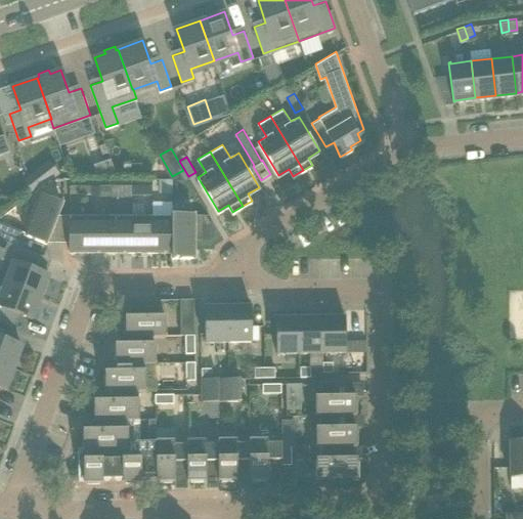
[(40,165),(26,176),(31,190),(49,176),(40,165)]
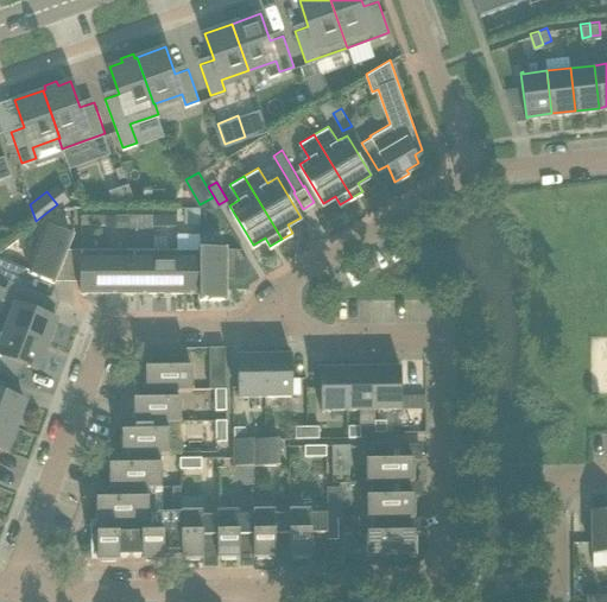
[(185,204),(185,221),(200,221),(201,204),(185,204)]
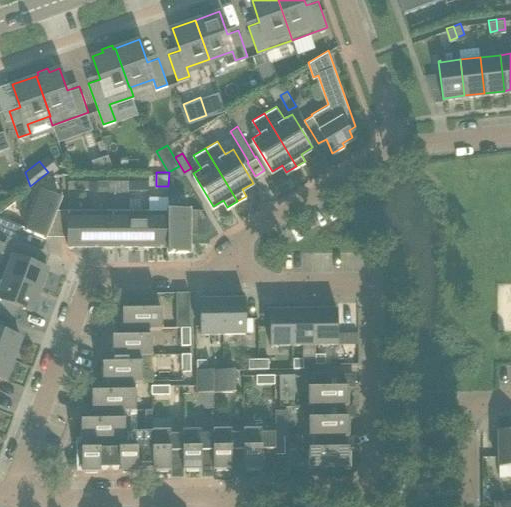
[(78,179),(78,187),(88,187),(88,179),(78,179)]
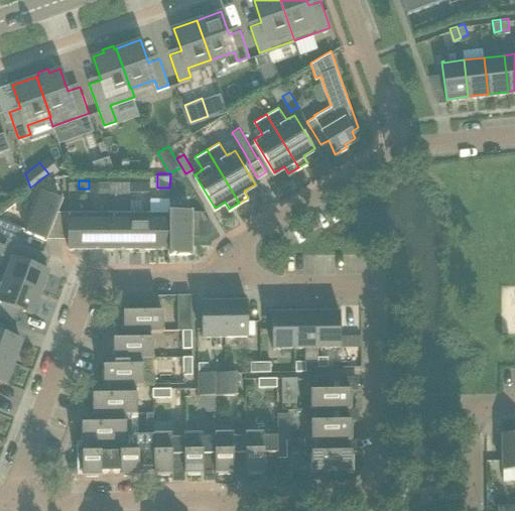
[(110,180),(98,180),(98,190),(110,190),(110,180)]
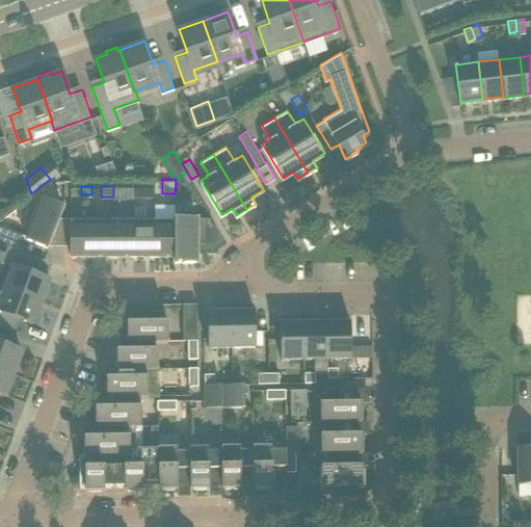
[(133,186),(118,186),(118,195),(133,195),(133,186)]
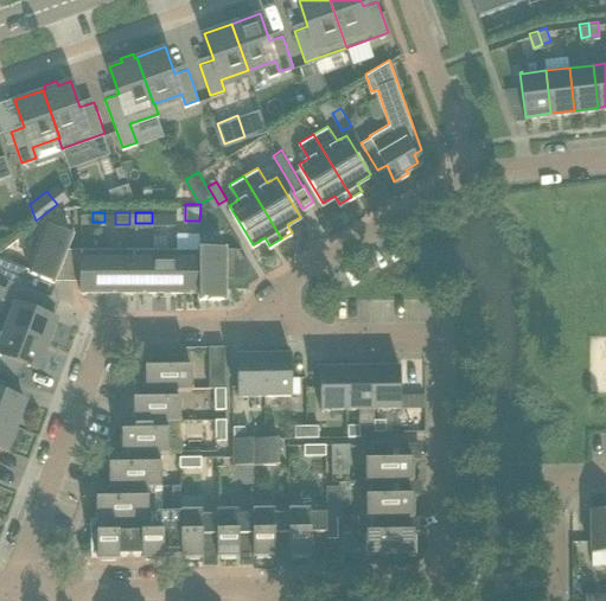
[(30,270),(53,280),(57,270),(74,277),(74,248),(65,248),(72,232),(65,229),(65,224),(55,225),(49,223),(44,235),(42,234),(36,247),(39,247),(30,270)]
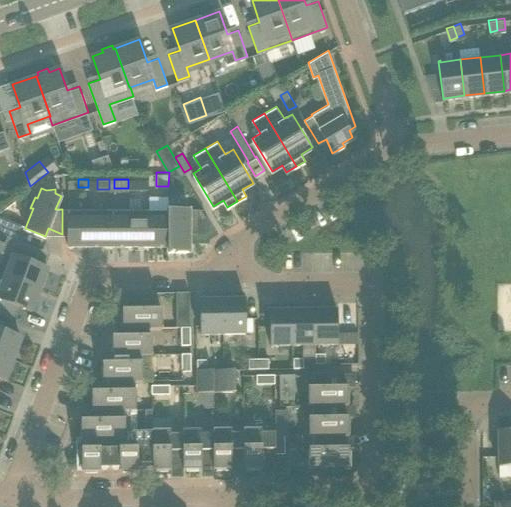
[(68,243),(89,244),(89,207),(68,207),(68,243)]
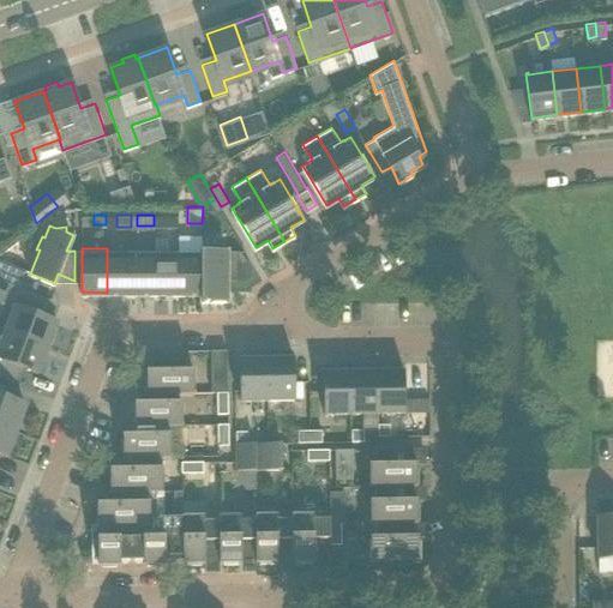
[(107,293),(131,293),(131,248),(107,248),(107,293)]
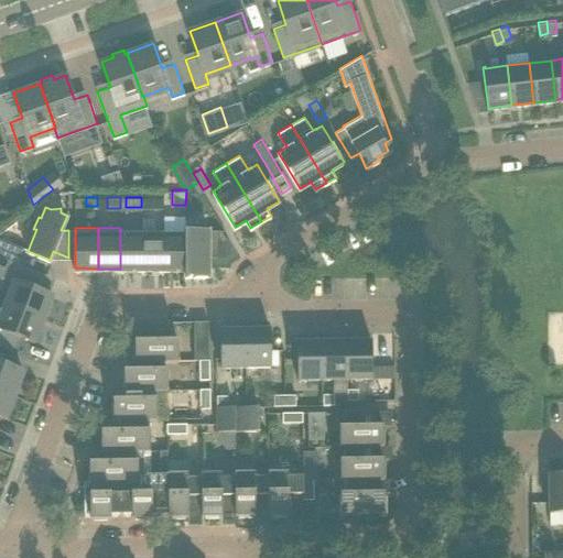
[(120,269),(142,269),(142,228),(120,228),(120,269)]
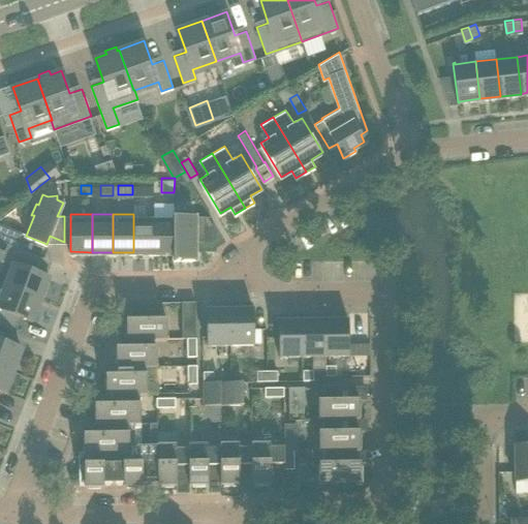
[(133,252),(154,252),(154,214),(133,214),(133,252)]
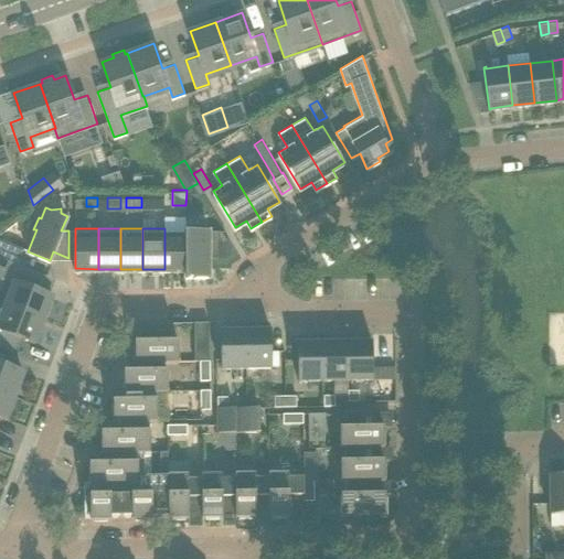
[(165,269),(185,269),(187,269),(187,228),(185,228),(165,228),(165,269)]
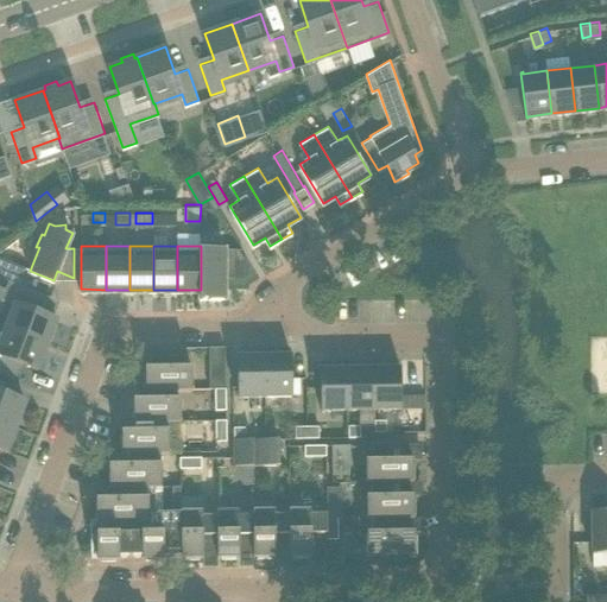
[(226,246),(201,246),(201,290),(200,290),(200,297),(226,297),(226,273),(234,273),(236,274),(238,276),(241,276),(242,274),(244,274),(245,273),(247,271),(248,267),(248,266),(247,263),(247,261),(238,246),(226,246)]
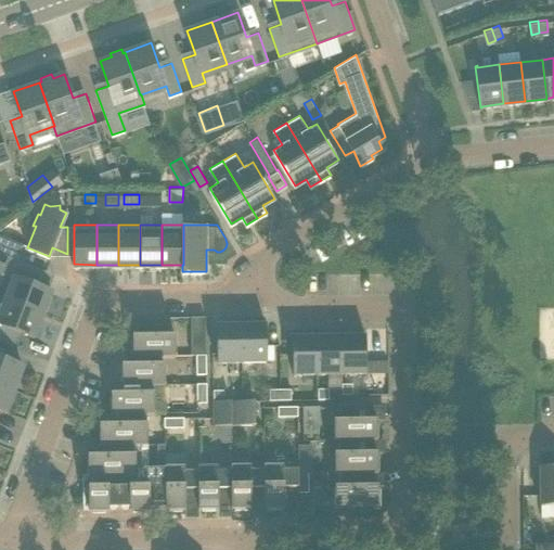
[(0,250),(18,257),(24,243),(0,232),(0,250)]
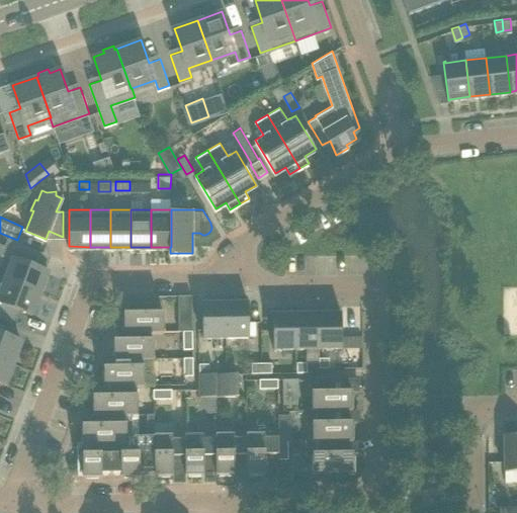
[(0,233),(0,252),(5,254),(10,238),(0,233)]
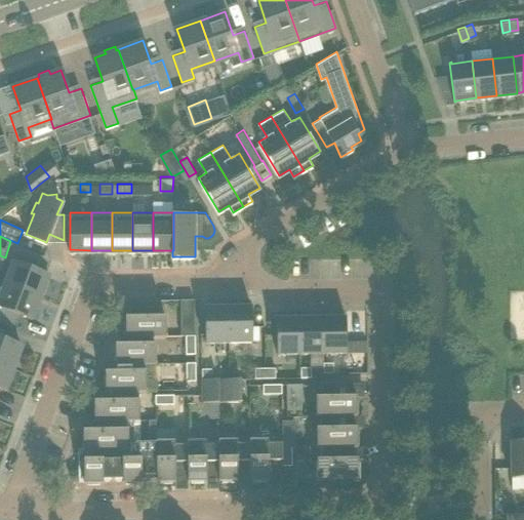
[(0,280),(40,295),(48,274),(5,257),(0,269),(0,280)]
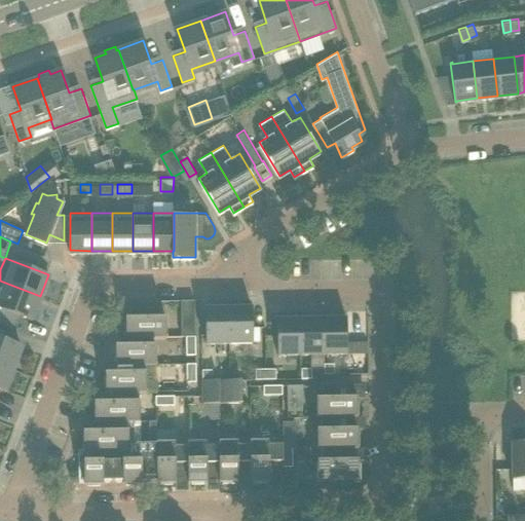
[(32,318),(40,296),(0,281),(0,321),(16,327),(22,313),(32,318)]
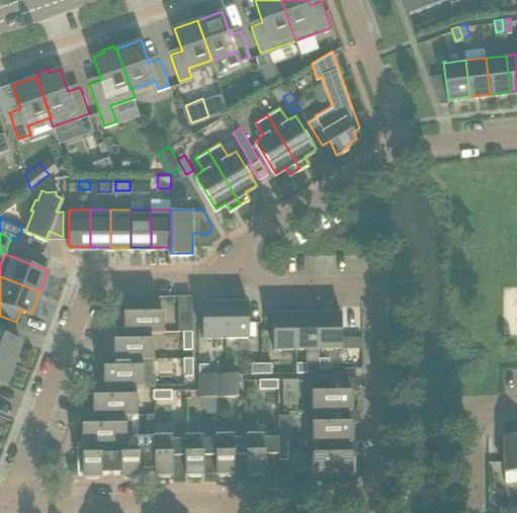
[(179,329),(183,329),(192,329),(192,293),(178,293),(179,329)]
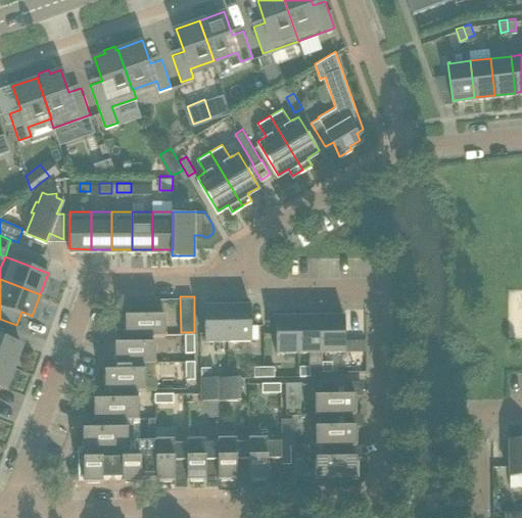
[(228,339),(228,303),(204,303),(204,339),(228,339)]
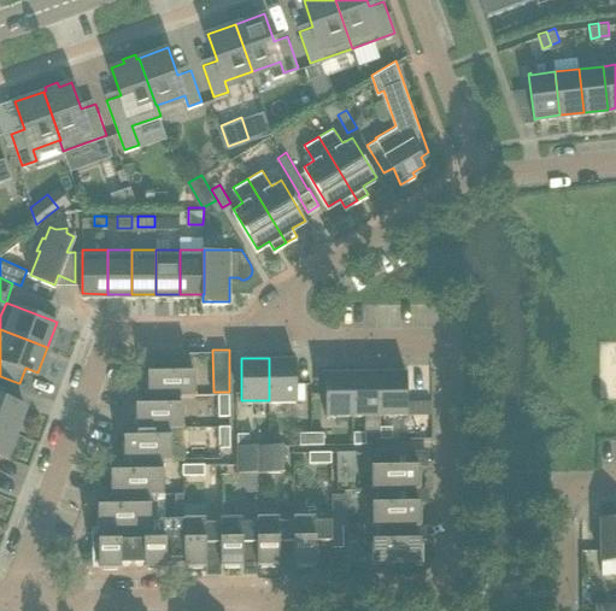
[(297,381),(295,358),(269,358),(269,400),(297,399),(297,398),(297,381)]
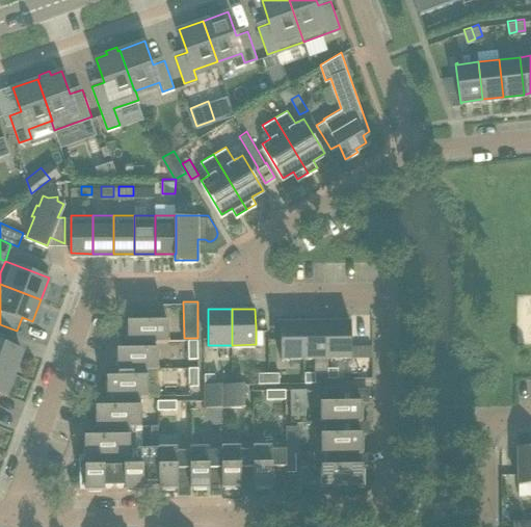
[(128,319),(128,339),(154,338),(154,339),(168,339),(168,319),(164,319),(164,310),(132,311),(132,319),(128,319)]
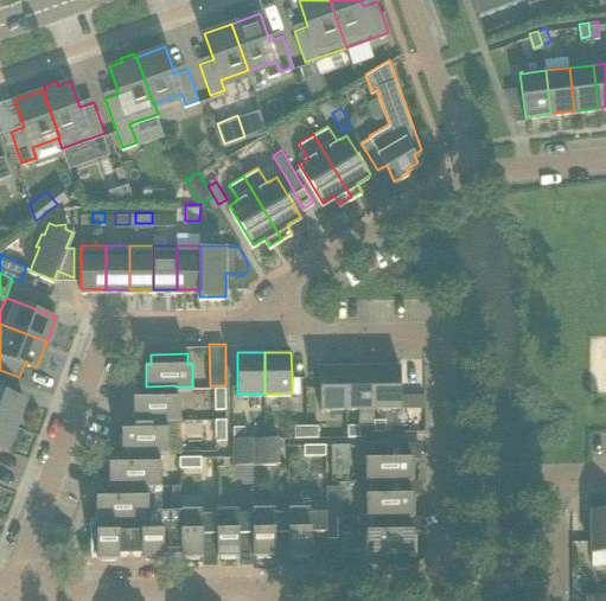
[(401,406),(400,364),(374,365),(374,406),(401,406)]
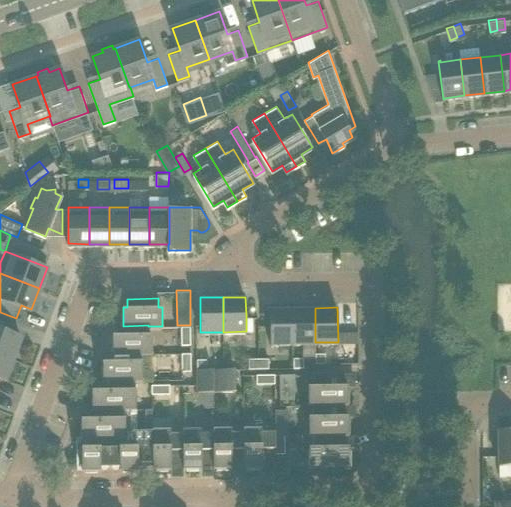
[(293,342),(293,308),(270,308),(270,343),(293,342)]
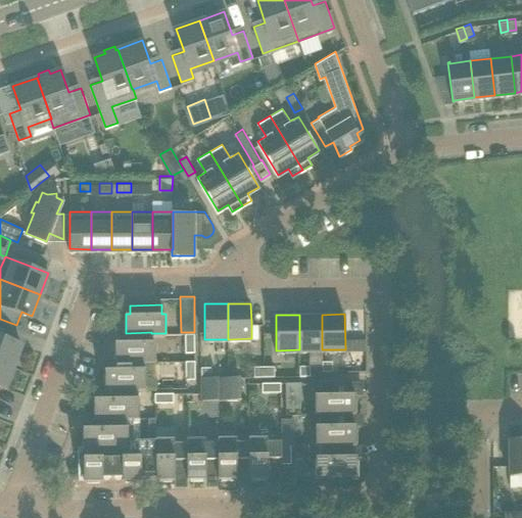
[(322,349),(322,315),(299,315),(299,349),(322,349)]
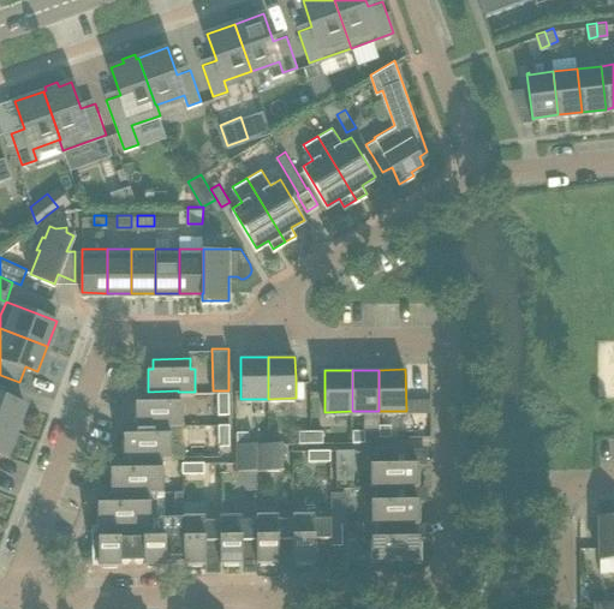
[(136,401),(136,423),(166,423),(166,424),(184,424),(183,400),(178,400),(178,392),(178,390),(148,392),(141,393),(141,401),(136,401)]
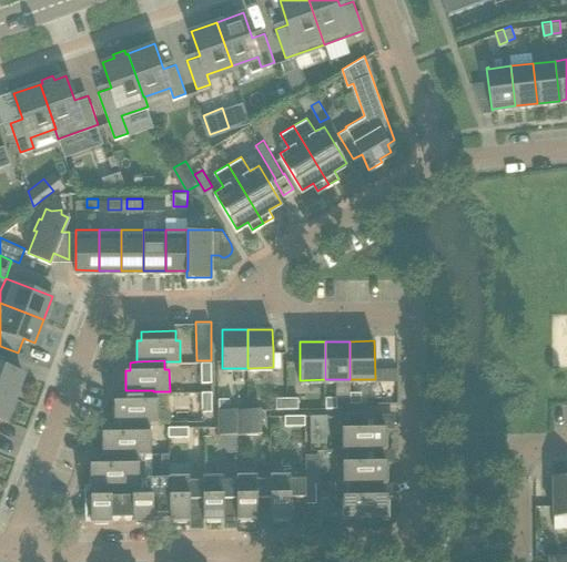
[(211,360),(201,360),(201,380),(212,380),(211,360)]
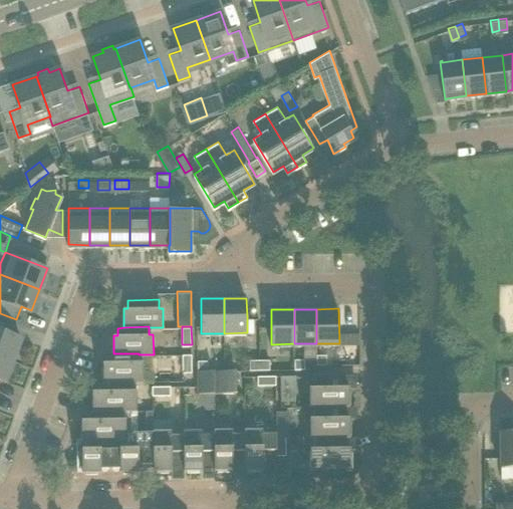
[(0,352),(13,358),(21,337),(0,328),(0,352)]
